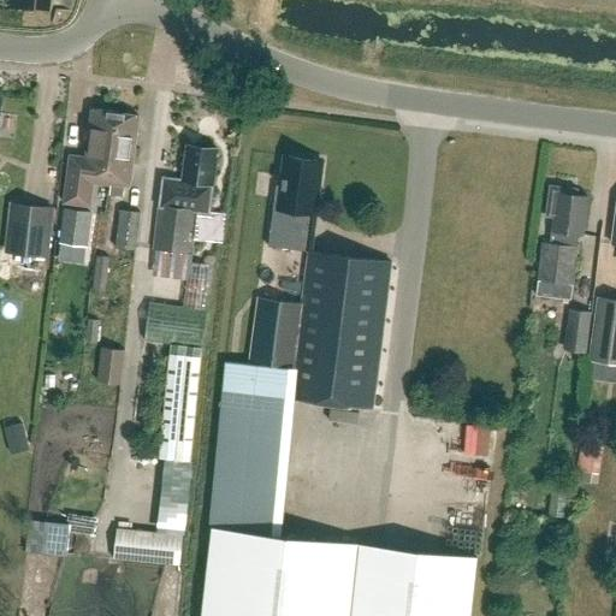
[(118,113),(119,113),(92,110),(86,158),(70,155),(64,203),(84,206),(88,182),(110,185),(110,183),(118,113)]
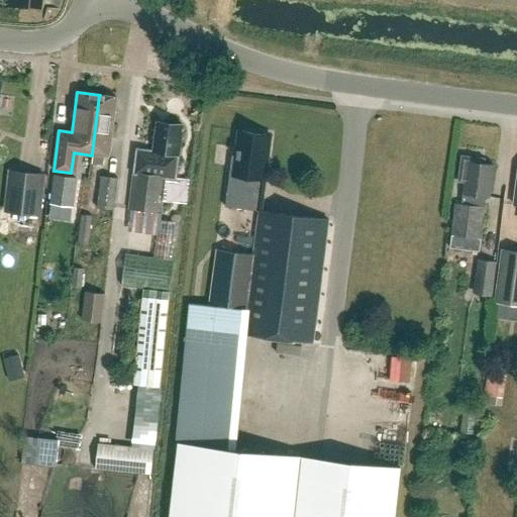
[(116,98),(100,95),(99,95),(92,153),(109,157),(116,98)]
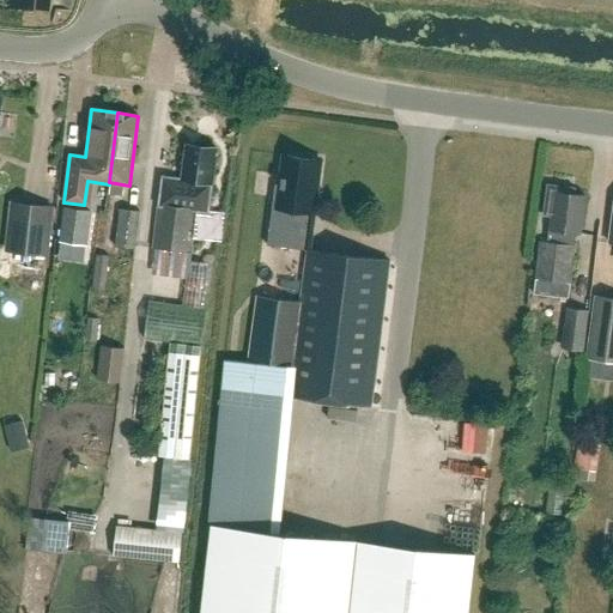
[(190,254),(195,212),(207,213),(210,199),(211,187),(216,149),(187,145),(182,181),(163,178),(155,249),(190,254)]
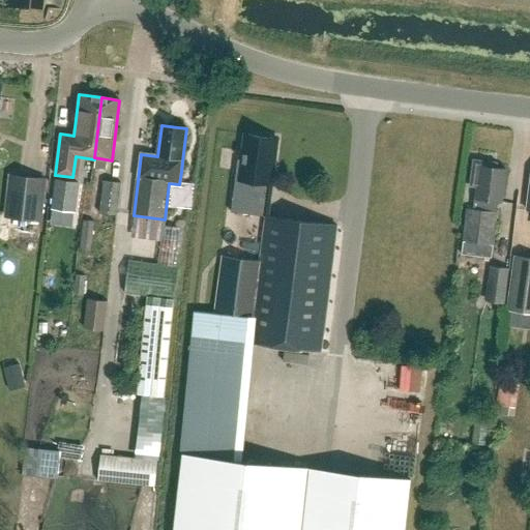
[(268,216),(276,138),(245,135),(242,159),(237,159),(231,212),(264,215),(268,216)]
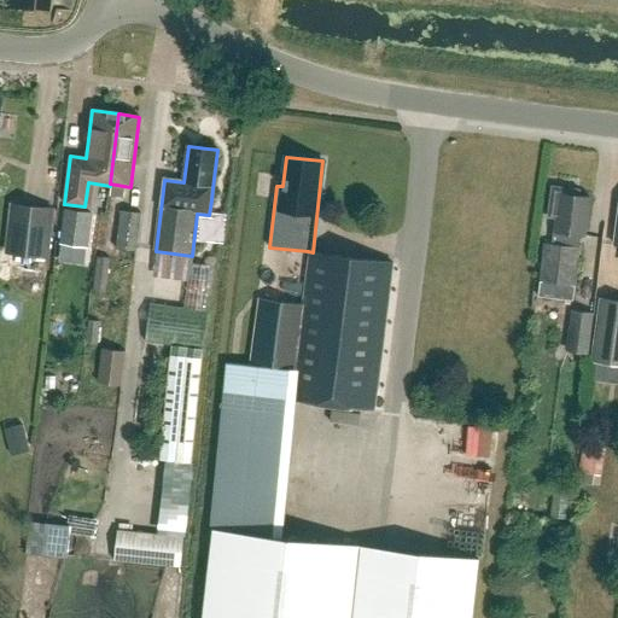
[(584,237),(589,198),(578,197),(578,191),(553,188),(548,217),(557,219),(554,232),(553,232),(552,245),(544,244),(540,283),(573,286),(578,249),(572,248),(575,234),(584,237)]
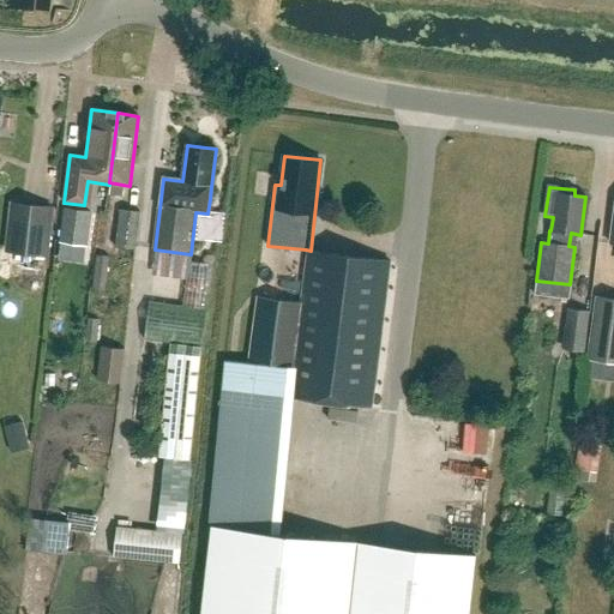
[(48,257),(54,208),(11,202),(5,252),(48,257)]
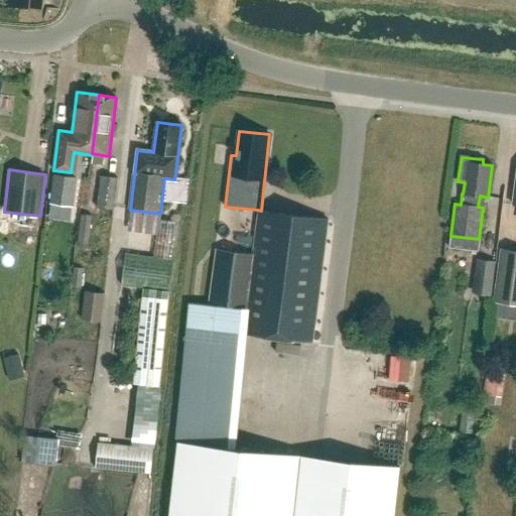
[(73,206),(77,178),(54,175),(50,203),(73,206)]
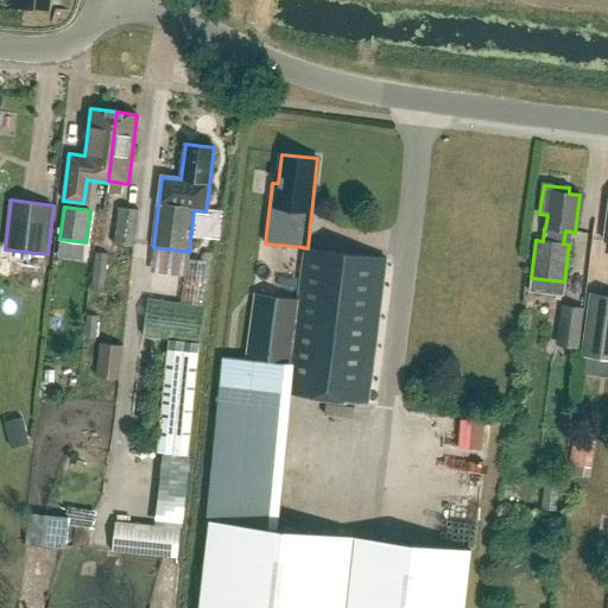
[(134,247),(139,210),(120,208),(115,245),(134,247)]
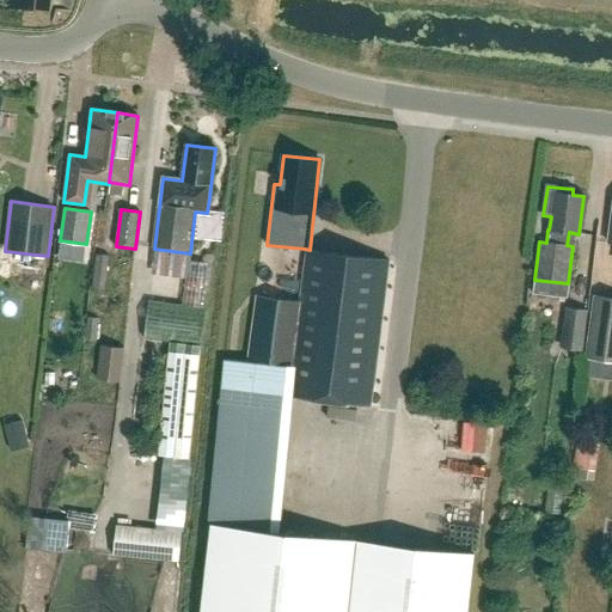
[(285,397),(371,408),(390,261),(305,249),(306,250),(300,303),(257,297),(249,362),(224,360),(218,428),(281,434),(285,397)]
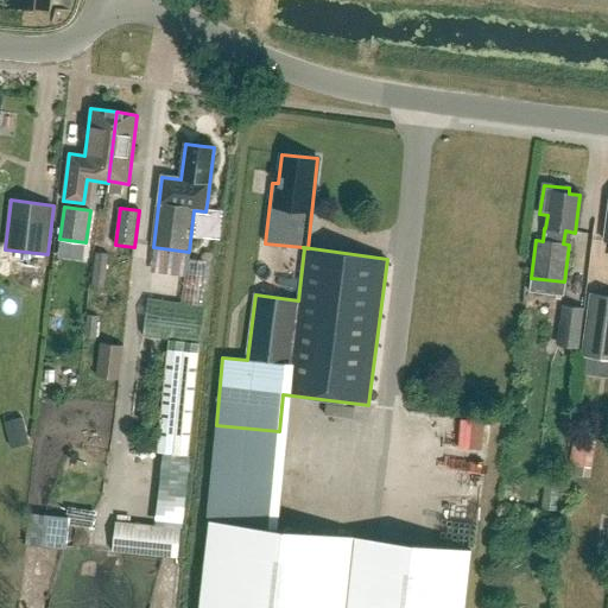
[(105,289),(108,254),(96,252),(92,287),(105,289)]
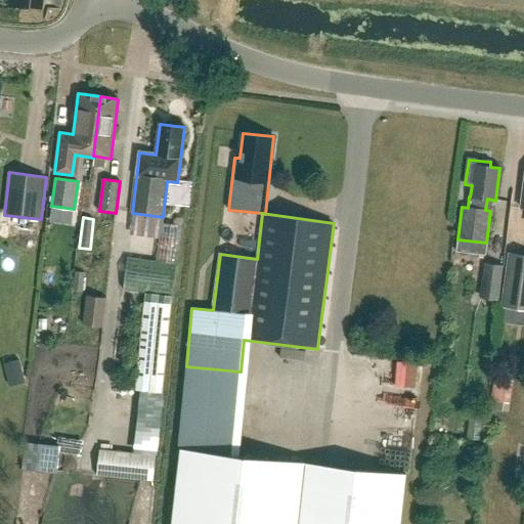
[(162,393),(181,226),(161,223),(156,262),(128,258),(123,290),(146,293),(136,390),(162,393)]
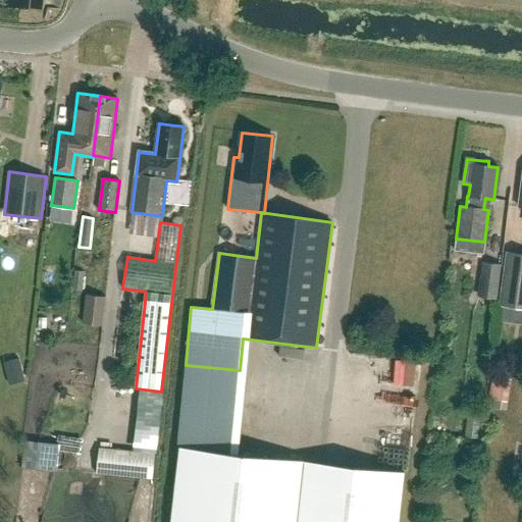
[(521,308),(521,253),(506,252),(499,306),(521,308)]
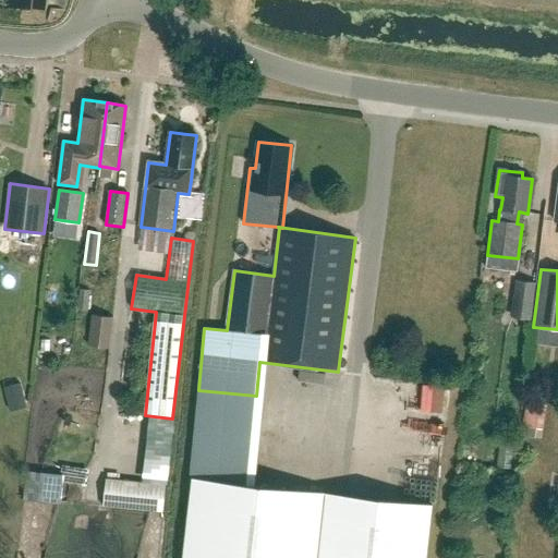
[(531,320),(535,282),(516,280),(511,318),(531,320)]
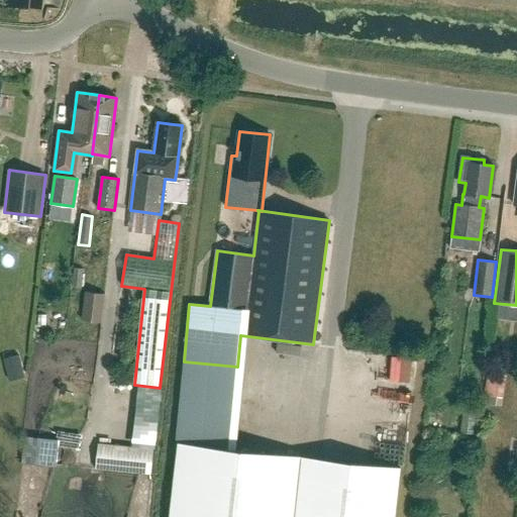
[(102,322),(105,294),(86,292),(82,320),(102,322)]
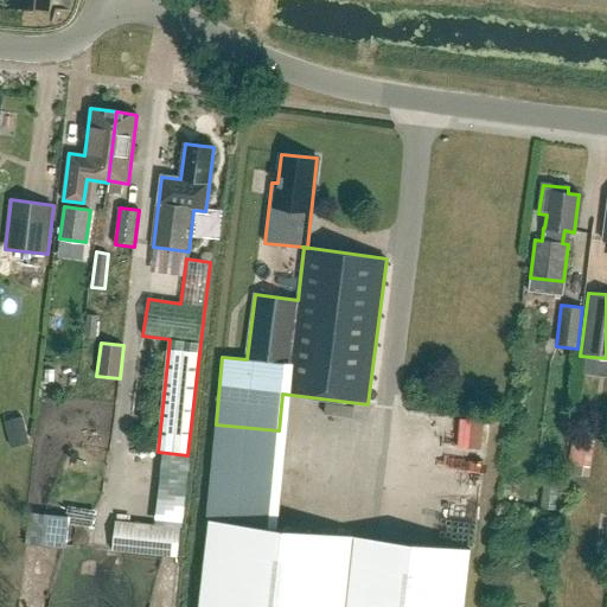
[(573,442),(569,462),(589,466),(593,446),(573,442)]
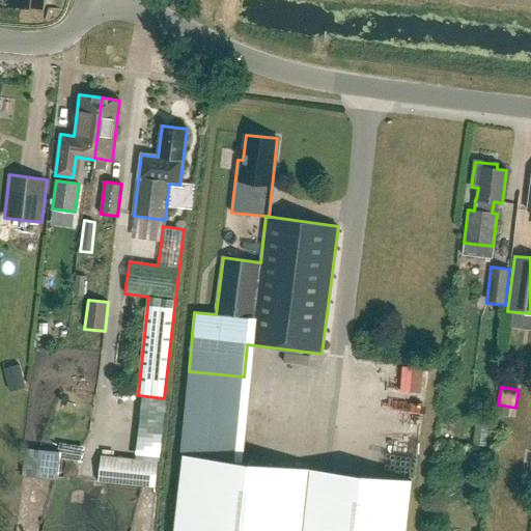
[(183,454),(174,530),(300,530),(307,469),(183,454)]
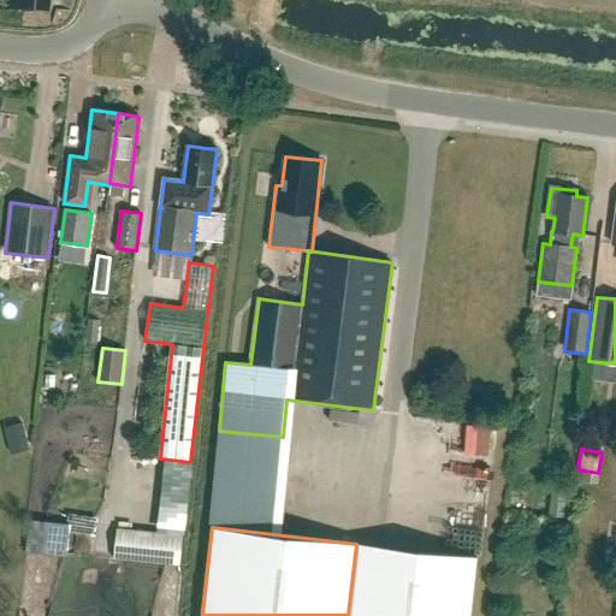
[(179,566),(182,535),(117,528),(114,560),(179,566)]
